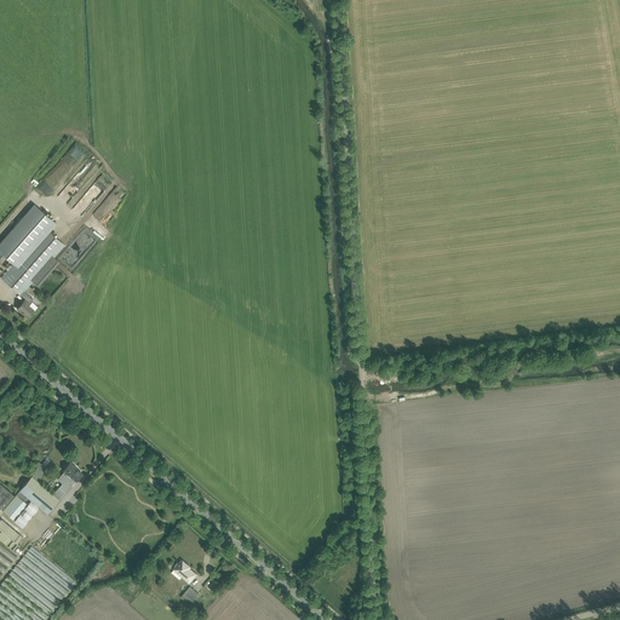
[(102,174),(89,191),(98,200),(113,183),(102,174)]
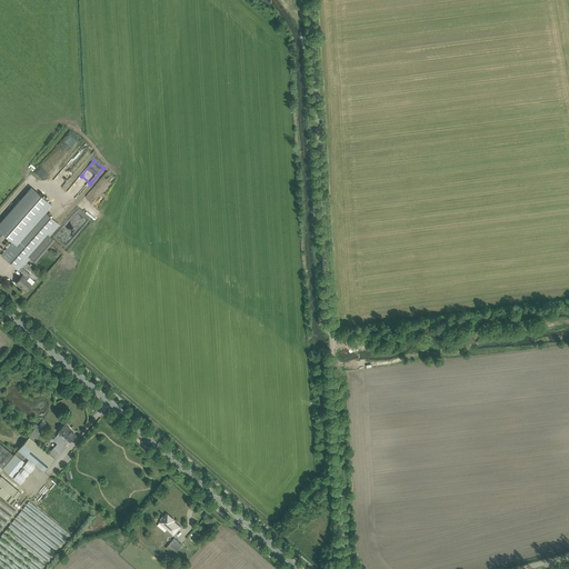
[(31,188),(0,223),(0,230),(6,236),(12,242),(1,255),(19,270),(21,268),(59,225),(41,209),(48,202),(31,188)]
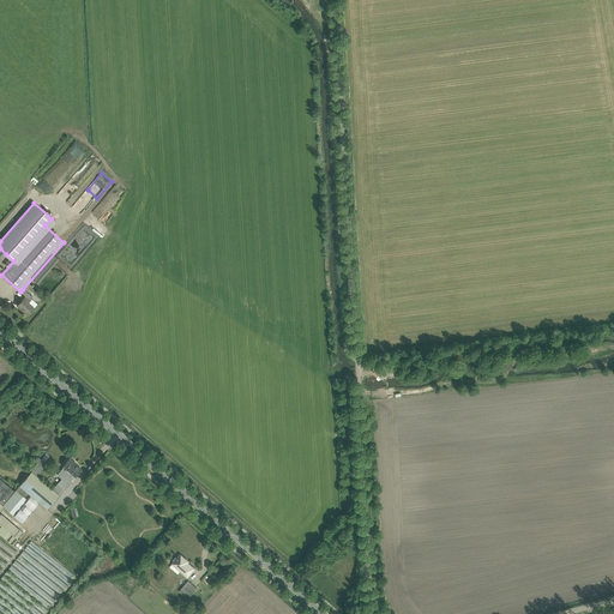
[(28,315),(31,311),(35,307),(28,302),(30,300),(32,296),(23,289),(20,292),(25,296),(17,306),(28,315)]
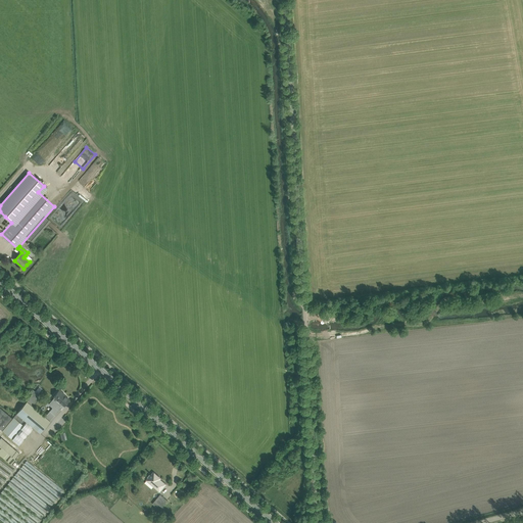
[(27,400),(16,414),(2,431),(11,438),(26,422),(35,429),(38,431),(40,433),(47,425),(50,421),(33,406),(41,396),(36,391),(35,391),(33,389),(30,392),(33,394),(27,400)]
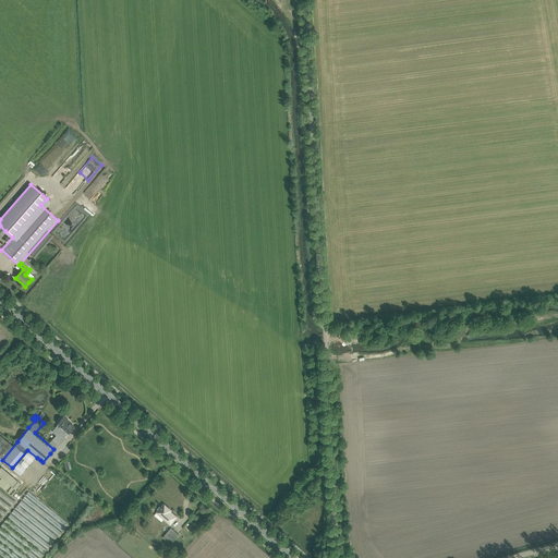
[(74,426),(69,422),(69,421),(63,415),(57,423),(58,424),(51,432),(56,435),(53,438),(59,443),(68,432),(69,433),(74,426)]
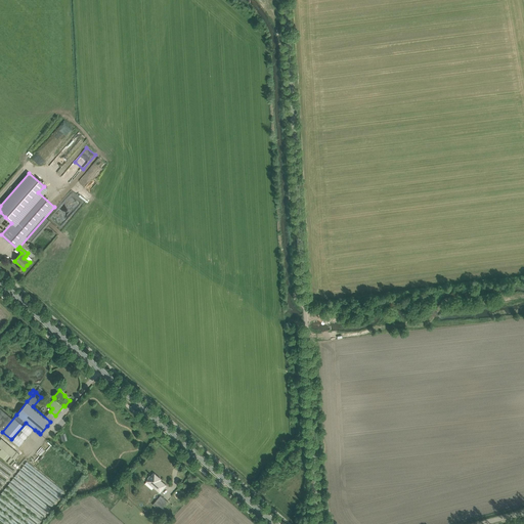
[(12,419),(5,412),(0,408),(0,429),(2,431),(12,419)]
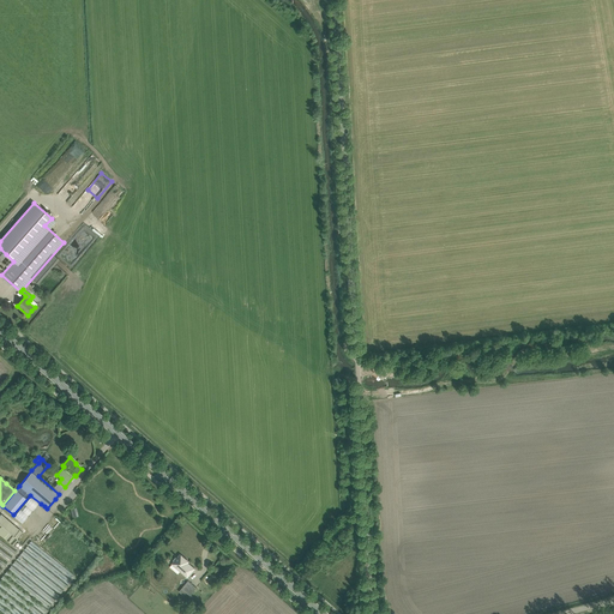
[(0,512),(0,534),(12,545),(23,531),(0,512)]
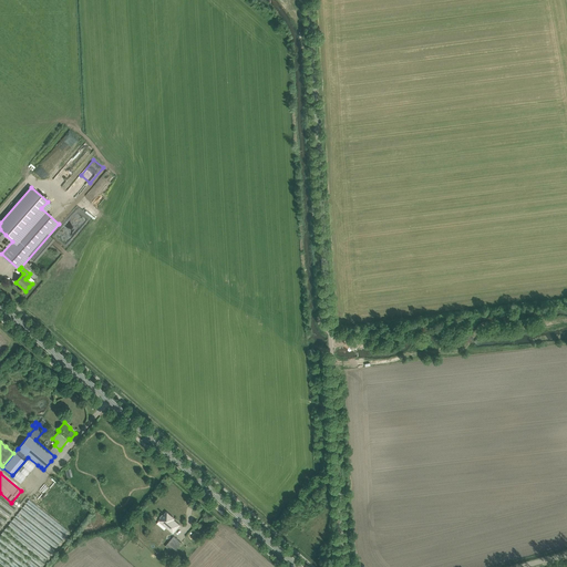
[(0,497),(0,525),(13,508),(0,497)]
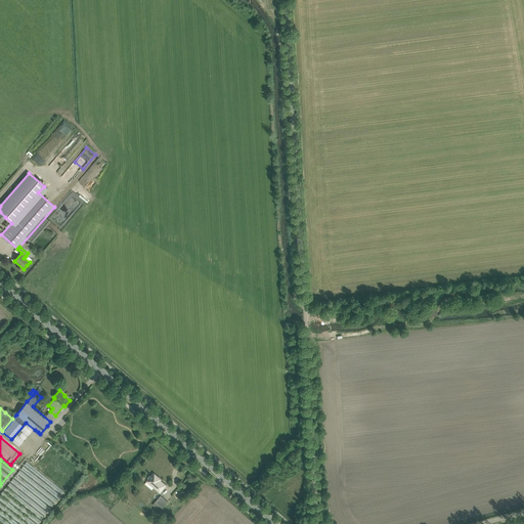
[(27,463),(0,495),(0,523),(36,523),(62,491),(27,463)]
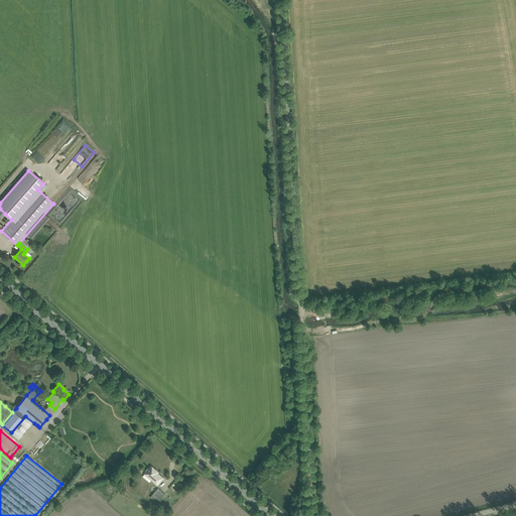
[(145,471),(146,472),(145,473),(151,478),(151,480),(157,486),(164,478),(158,473),(159,472),(151,466),(149,468),(148,469),(147,468),(145,471)]
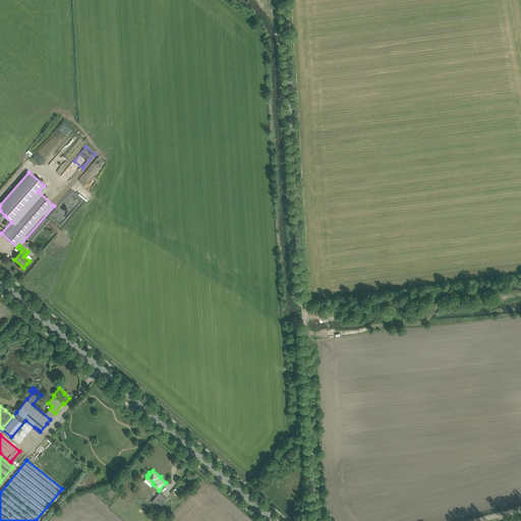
[(160,493),(152,502),(159,508),(167,499),(160,493)]
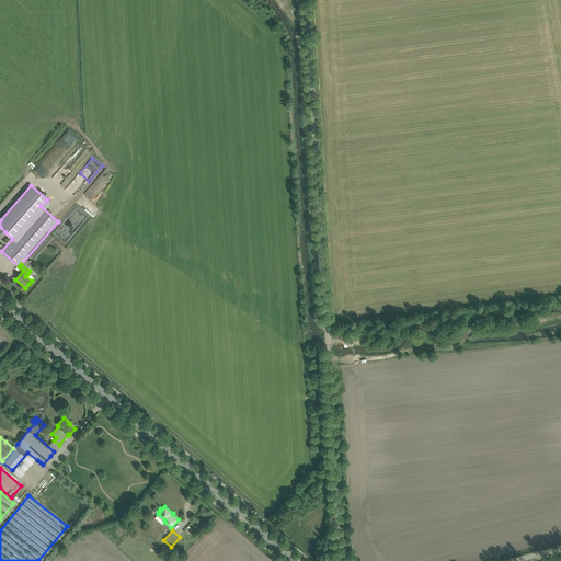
All buildings are outlined.
